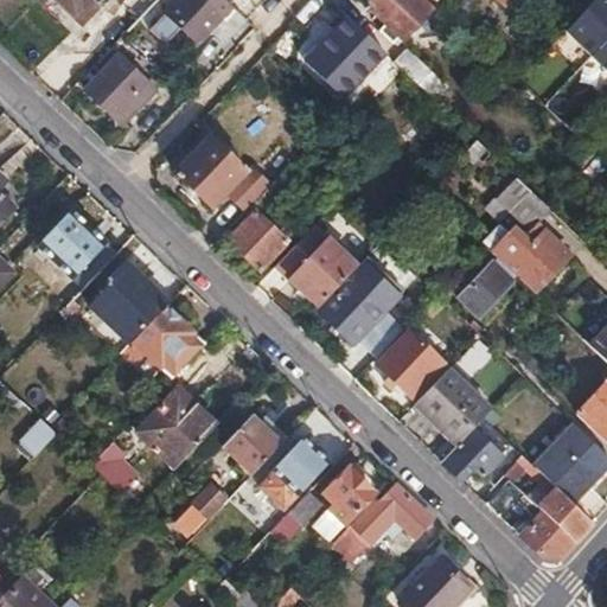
[(61,0),(83,21),(103,0),(61,0)]
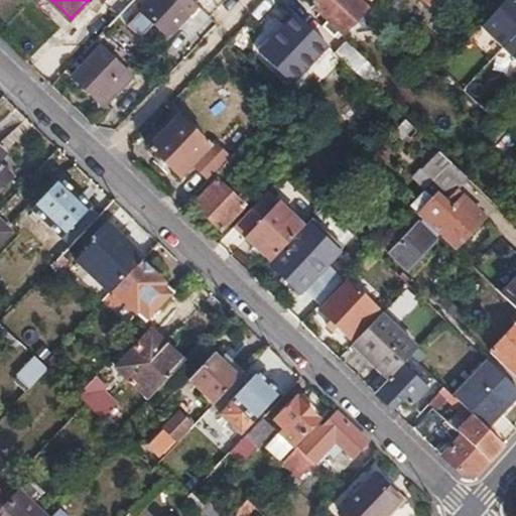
[(151,0),(128,24),(140,37),(155,22),(167,34),(186,15),(198,4),(196,2),(192,0),(151,0)]
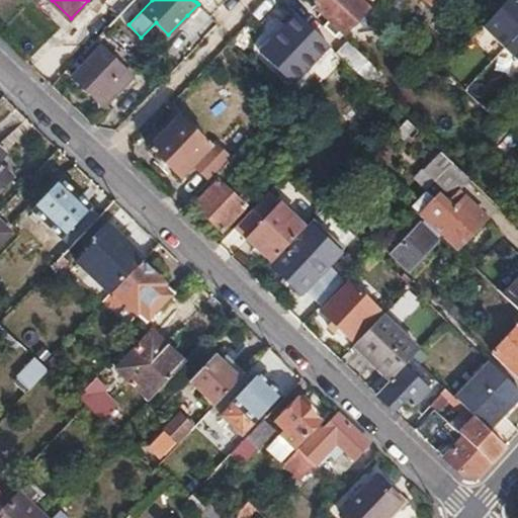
[(360,0),(319,0),(314,6),(330,21),(328,26),(339,36),(342,33),(343,34),(368,8),(360,0)]
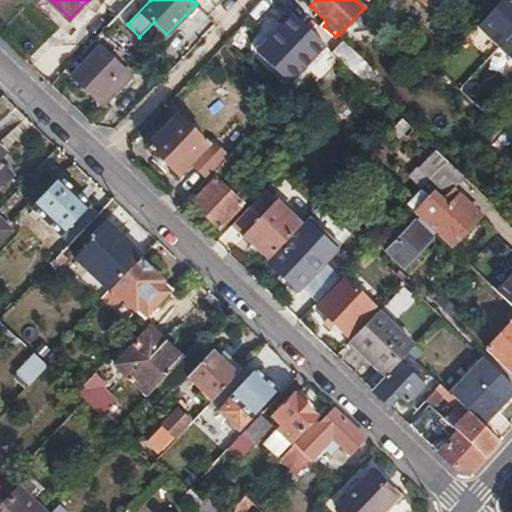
[(511,0),(505,0),(479,28),(501,48),(511,36),(511,0)]
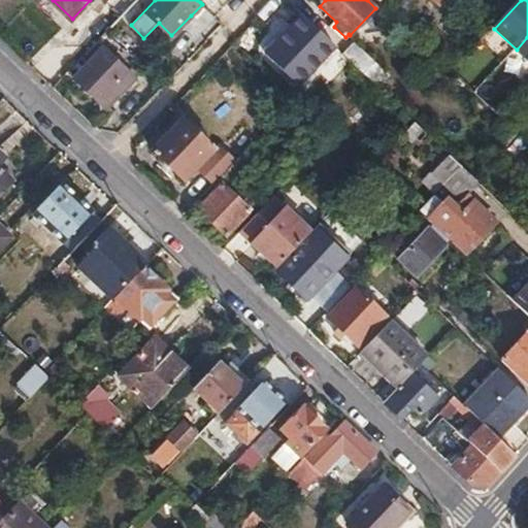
[(335,46),(304,18),(269,55),(300,84),(316,66),(335,46)]
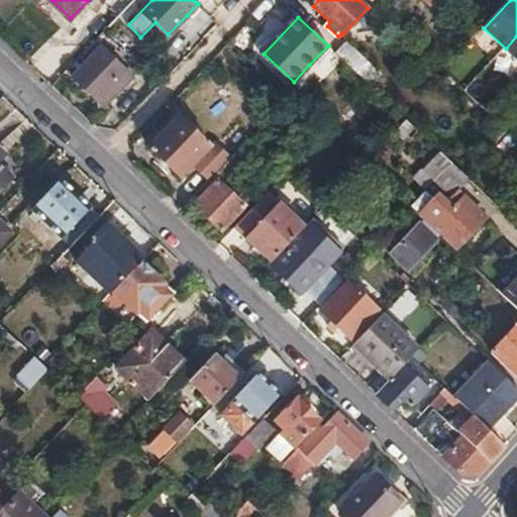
[(401,28),(390,19),(381,28),(392,38),(401,28)]
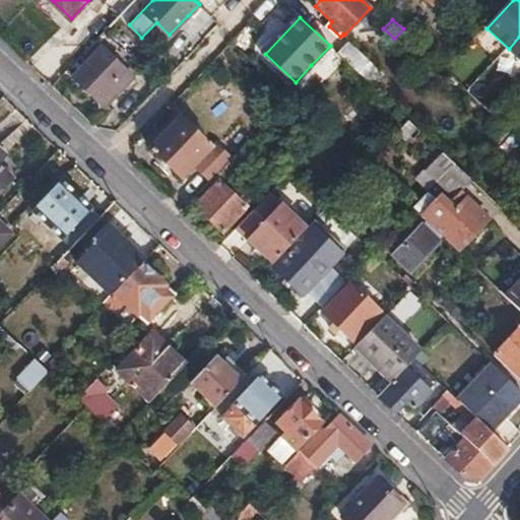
[(519,37),(509,49),(519,60),(519,37)]
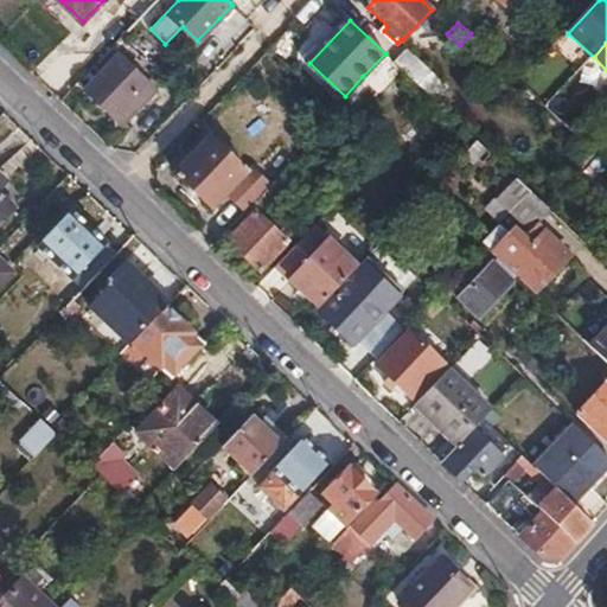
[(408,49),(395,63),(436,102),(449,88),(408,49)]
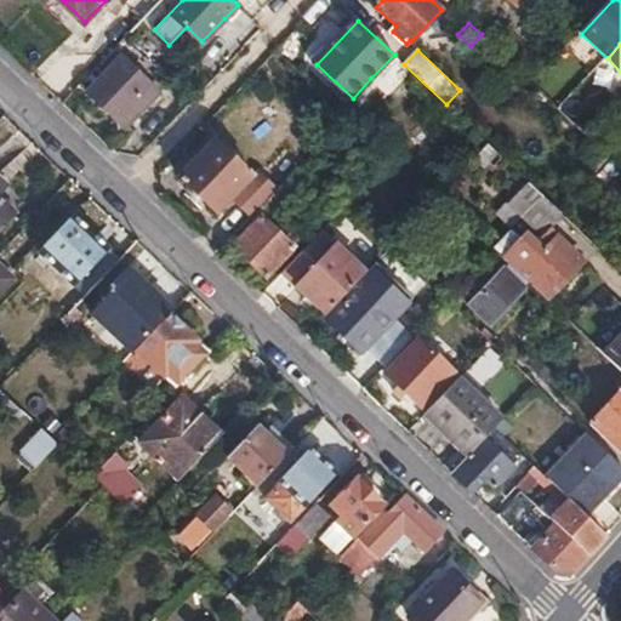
[(121,57),(89,92),(119,123),(135,106),(141,110),(158,93),(121,57)]
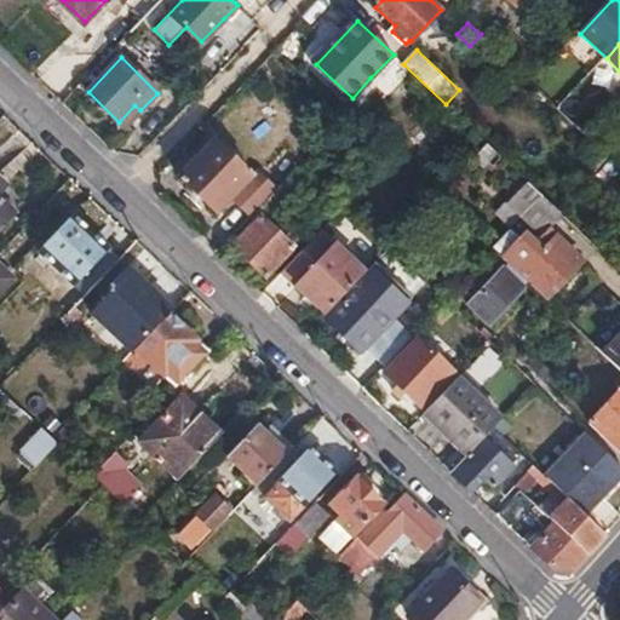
[(135,105),(119,122),(125,128),(141,110),(135,105)]
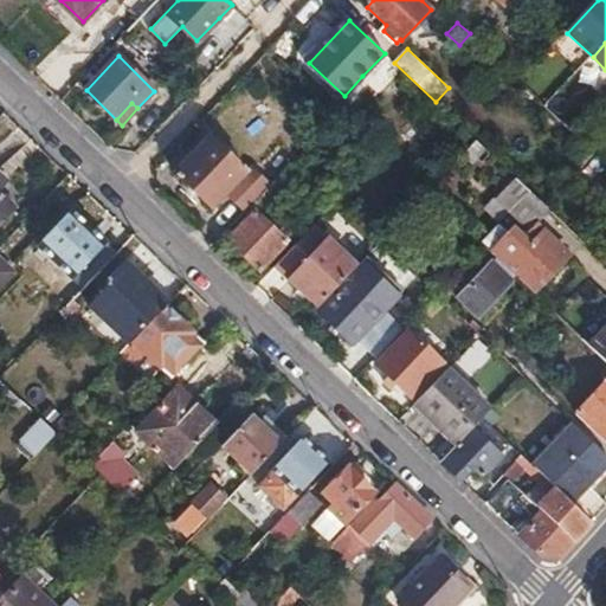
[(179,174),(216,208),(231,193),(247,210),(264,193),(269,187),(251,171),(249,173),(213,139),(179,174)]
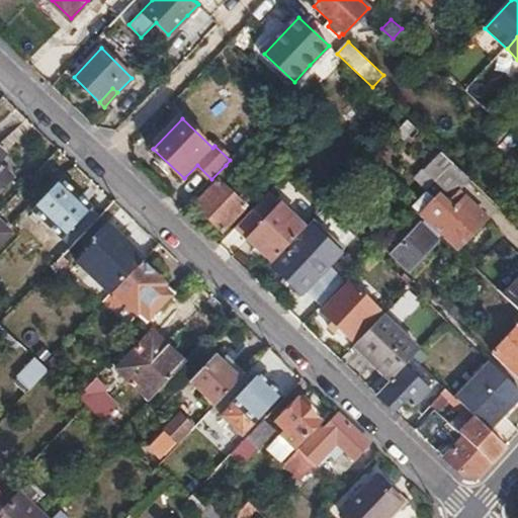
[(408,120),(398,132),(406,140),(417,128),(408,120)]
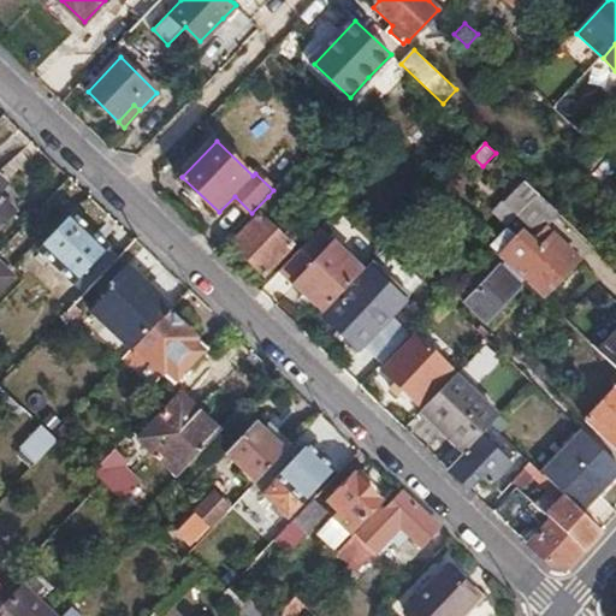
[(610,160),(599,149),(579,172),(588,183),(610,160)]
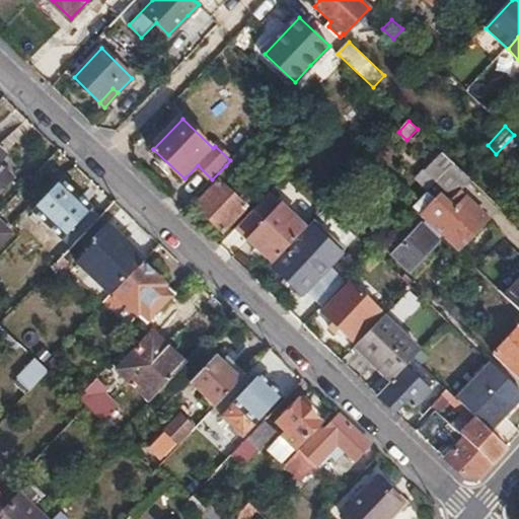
[(257,149),(249,141),(230,160),(226,165),(234,173),(257,149)]
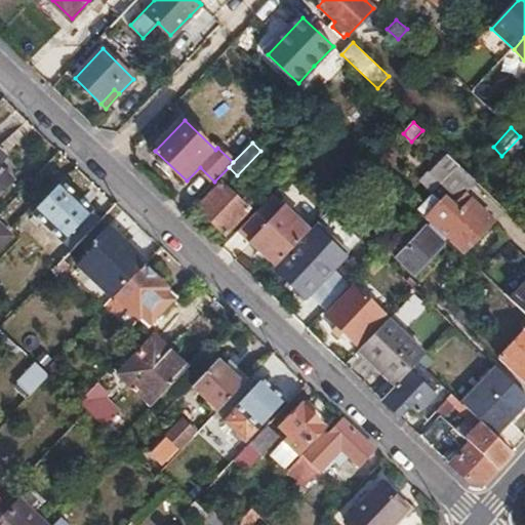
[(476,183),(447,155),(433,172),(458,198),(460,199),(476,183)]
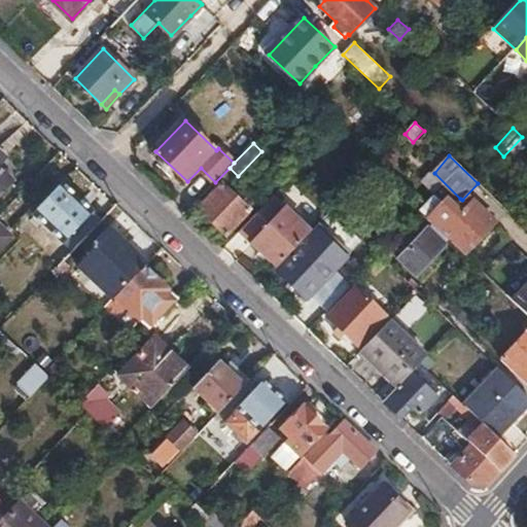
[(0,196),(13,182),(0,169),(0,196)]
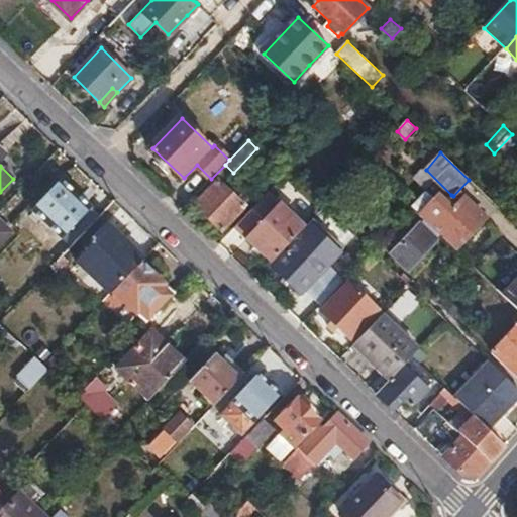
[(220,181),(198,204),(224,229),(253,198),(247,192),(244,196),(240,192),(236,196),(220,181)]
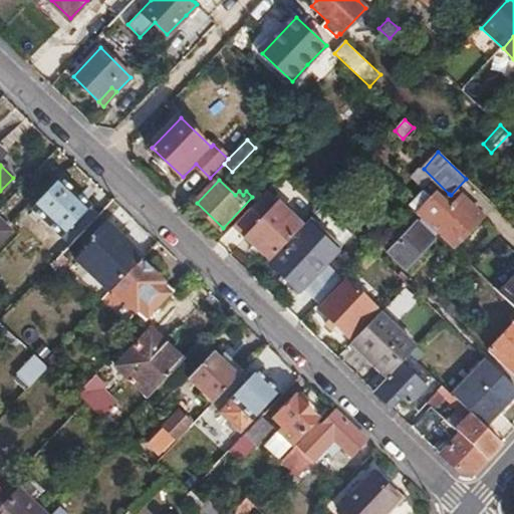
[(72,246),(76,241),(99,217),(61,181),(33,209),(72,246)]
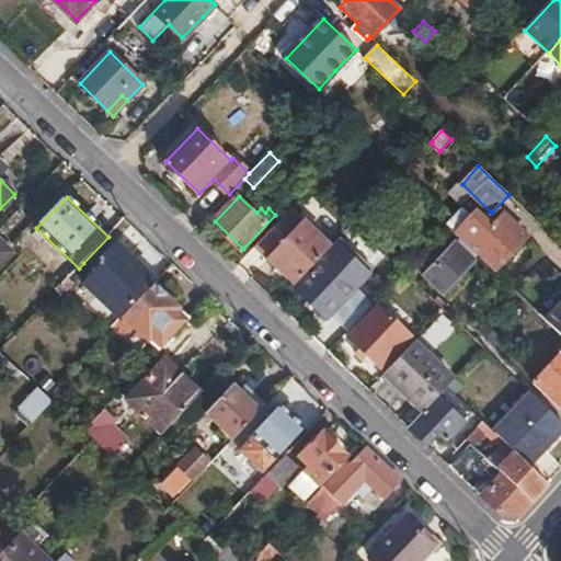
[(290,209),(256,245),(298,283),(328,253),(332,248),(290,209)]
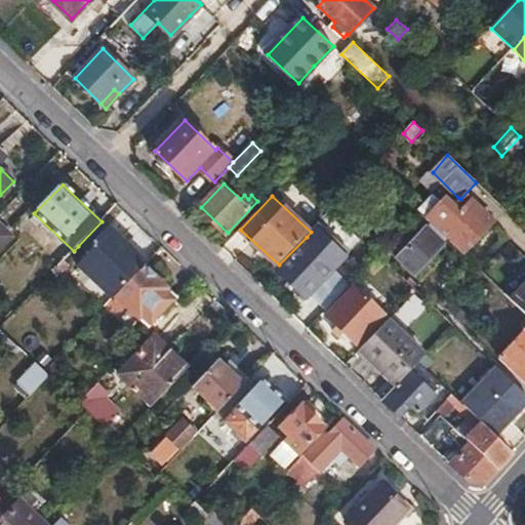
[(440,203),(426,218),(432,225),(449,241),(461,253),(493,219),(473,201),(461,211),(456,205),(450,212),(440,203)]
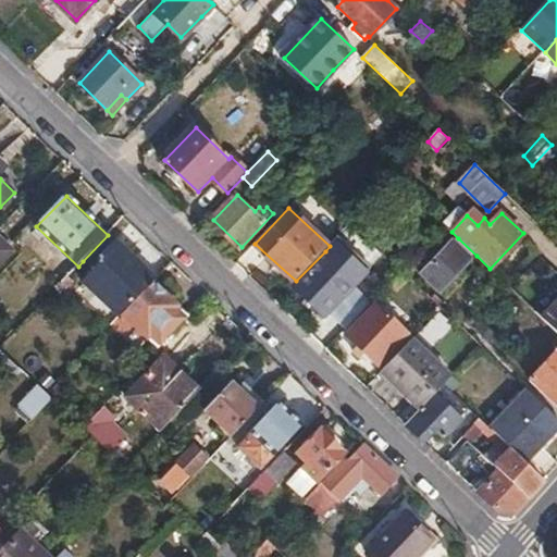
[(330,246),(325,251),(327,255),(297,287),(329,319),(332,316),(347,330),(371,305),(336,269),(353,250),(338,236),(330,246)]
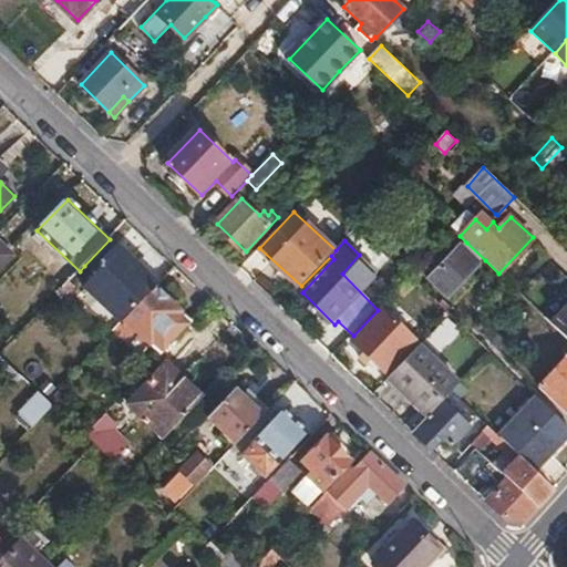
[(485,260),(466,243),(432,278),(455,301),(476,279),(472,275),(485,260)]
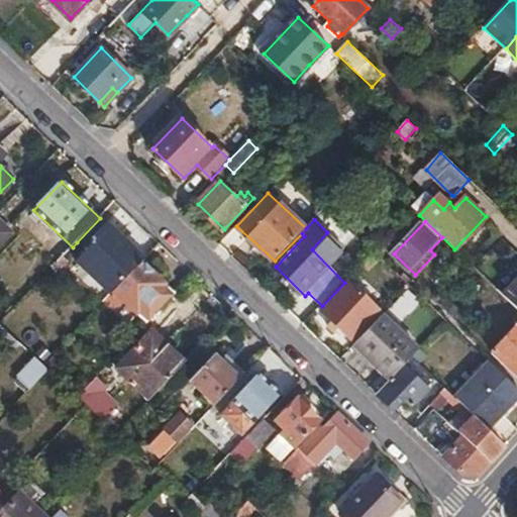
[(0,223),(0,243),(10,233),(0,223)]
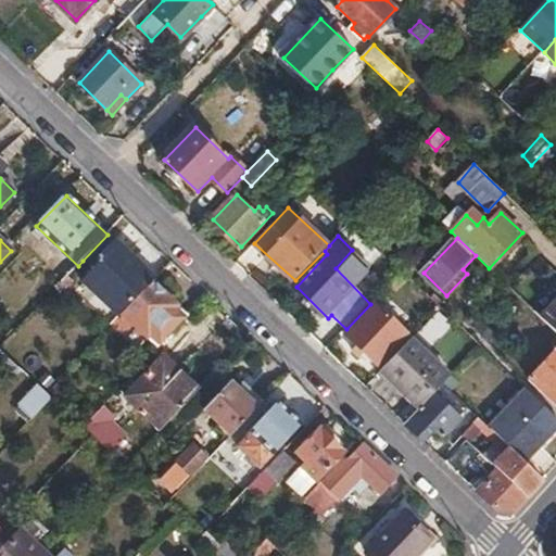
[(80,285),(116,319),(123,313),(151,282),(154,279),(114,240),(93,262),(98,266),(80,285)]
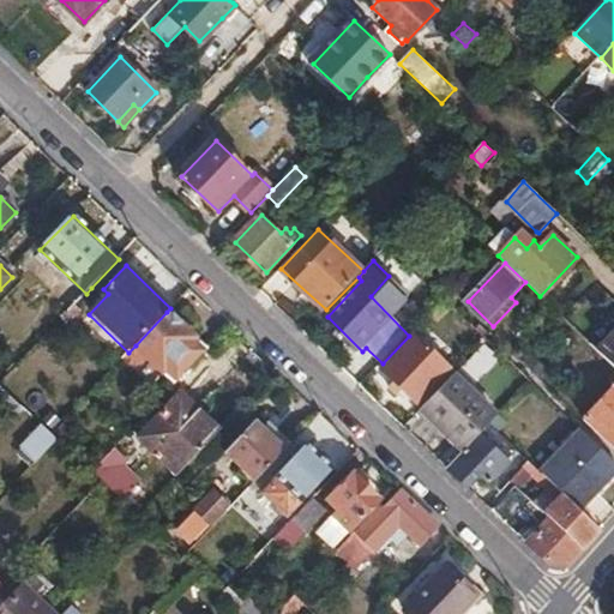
[(86,294),(76,305),(80,308),(97,292),(91,288),(86,294)]
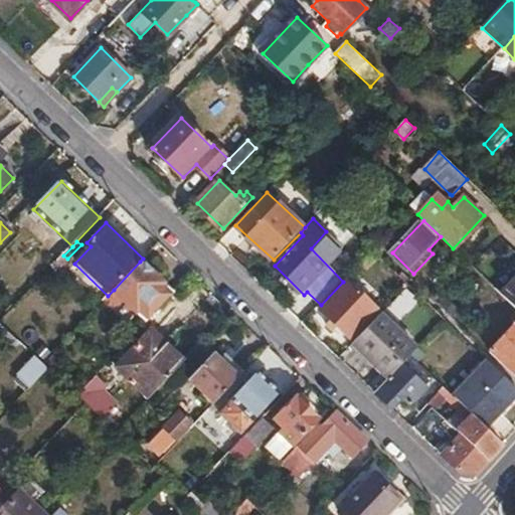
[(354,270),(361,276),(378,258),(372,251),(354,270)]
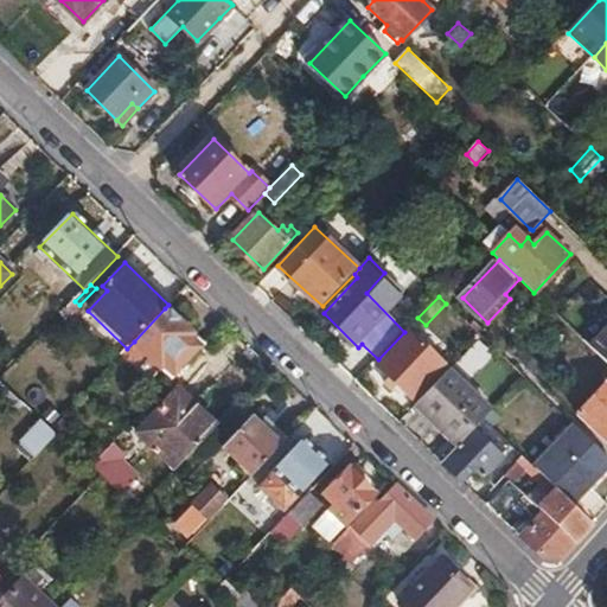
[(165,308),(134,342),(172,378),(204,345),(165,308)]
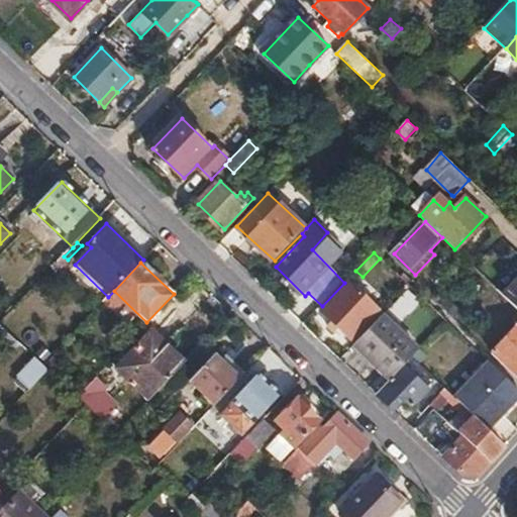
[(516,279),(503,295),(516,308),(516,279)]
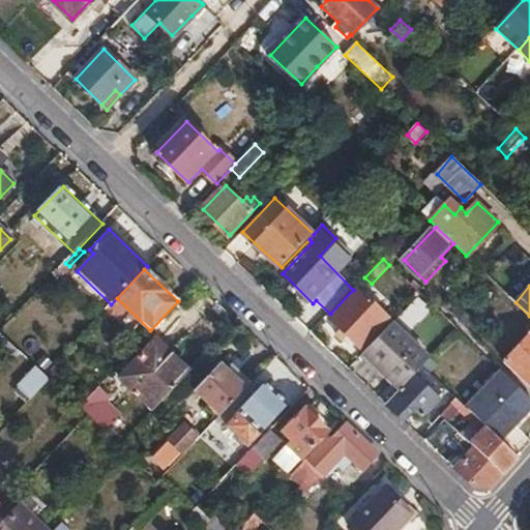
[(356,293),(331,320),(360,348),(385,321),(356,293)]
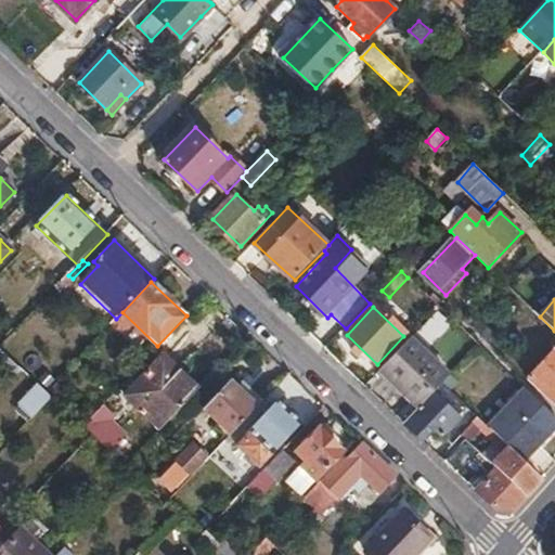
[(439,308),(431,317),(441,325),(448,317),(439,308)]
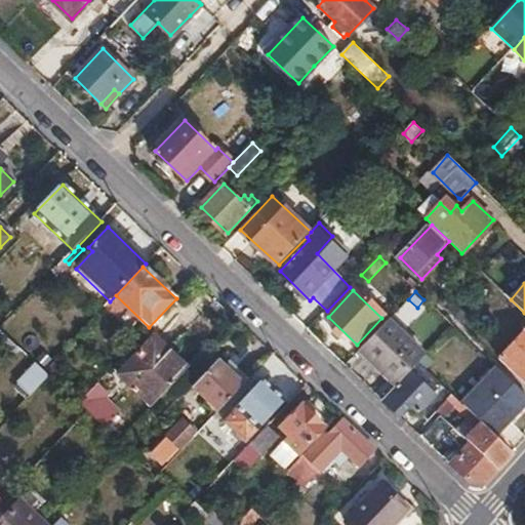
[(388,321),(360,351),(398,386),(414,368),(420,362),(426,357),(388,321)]
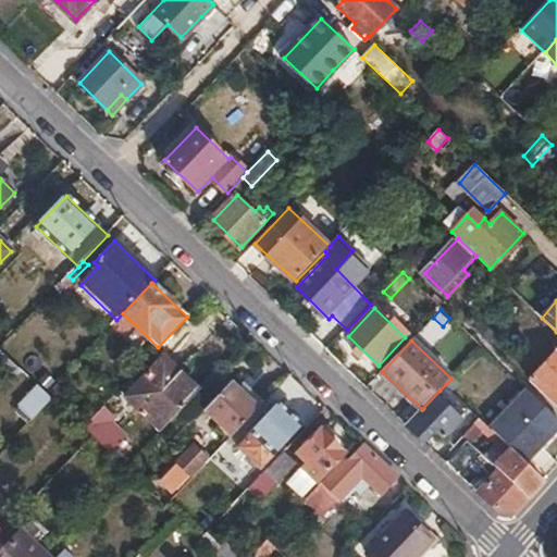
[(556,356),(533,383),(556,406),(556,356)]
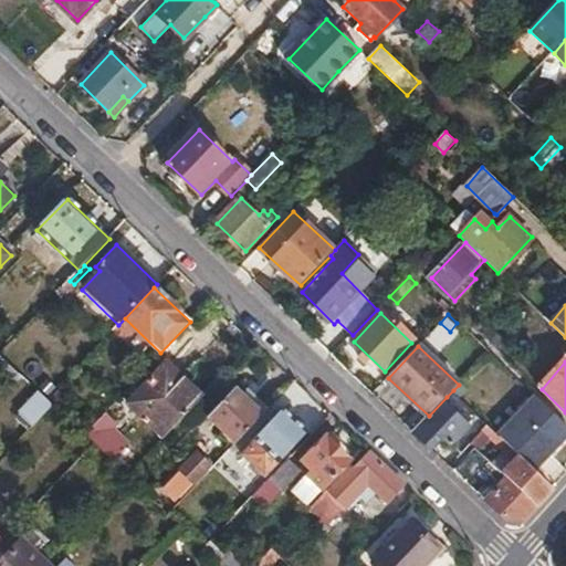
[(129,404),(165,438),(202,398),(166,364),(129,404)]
